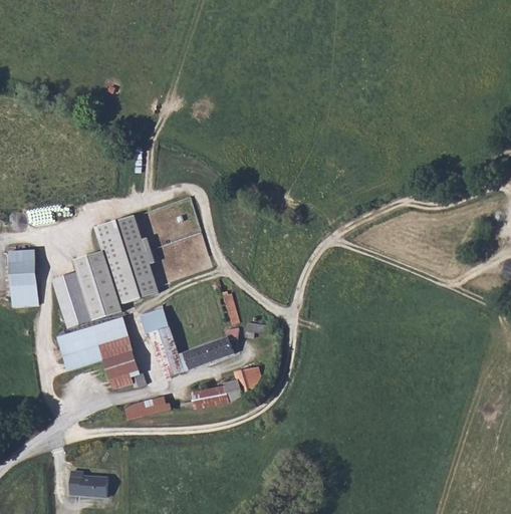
[(76,271),(51,279),(66,328),(122,311),(121,303),(158,292),(150,263),(154,262),(147,237),(142,239),(135,215),(93,227),(100,251),(73,259),(76,271)]
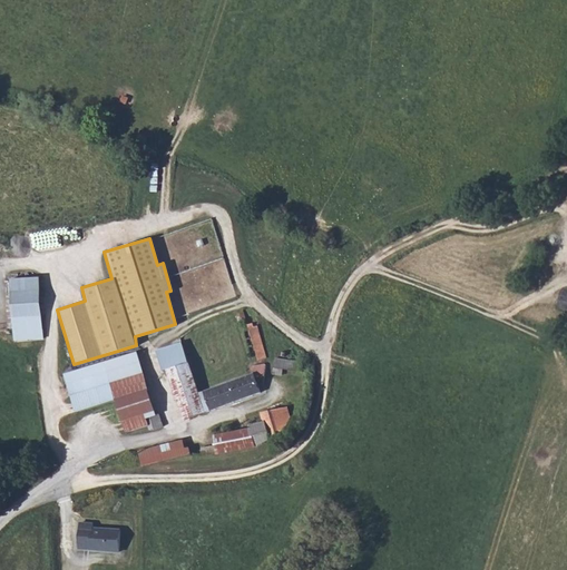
[(8,278),(12,341),(42,340),(39,276),(8,278)]
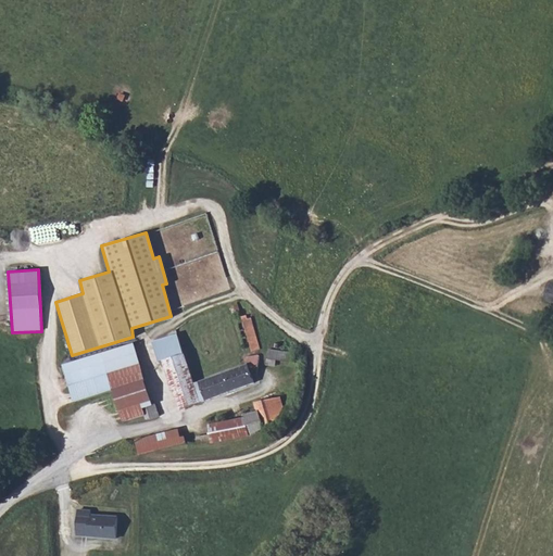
[(240,314),(241,317),(248,340),(250,345),(256,343),(248,312),(240,314)]
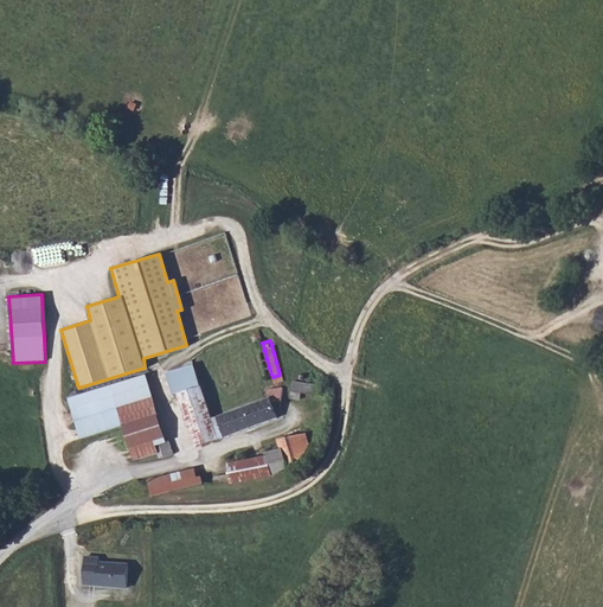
[(167,371),(173,393),(174,395),(180,393),(179,390),(200,383),(198,375),(194,364),(196,363),(175,369),(167,371)]
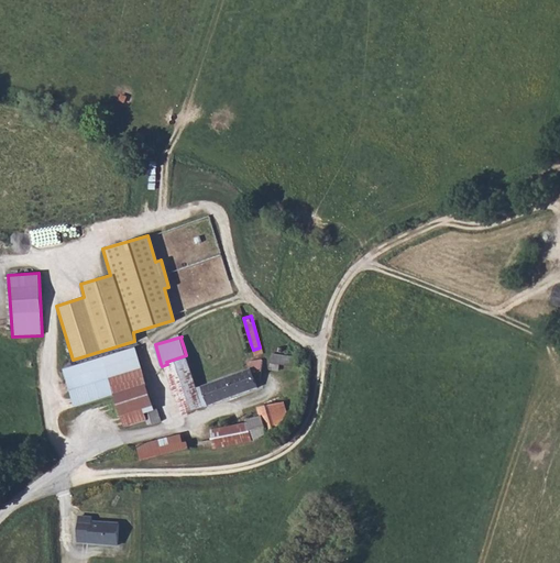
[(76,363),(120,350),(119,346),(75,360),(76,363)]
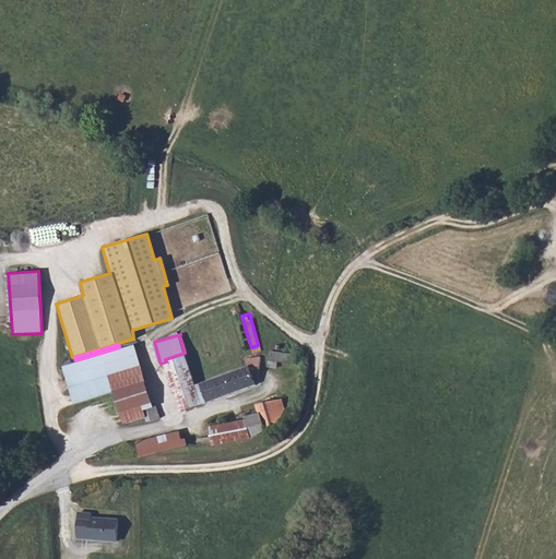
[(72,405),(110,393),(144,383),(133,345),(61,366),(72,405)]
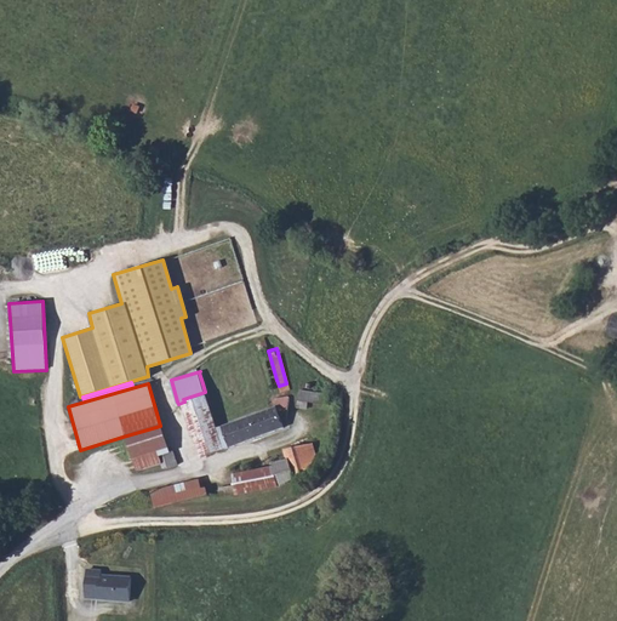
[(329,387),(298,385),(298,393),(297,394),(309,396),(314,397),(329,397),(329,387)]
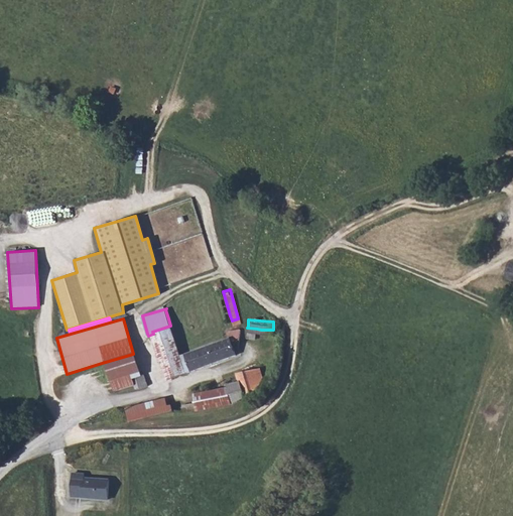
[(153,334),(165,377),(166,379),(170,378),(169,376),(187,370),(202,366),(220,359),(231,355),(232,357),(237,355),(237,353),(234,344),(239,343),(241,327),(240,325),(228,328),(229,335),(178,353),(170,326),(152,332),(153,334)]
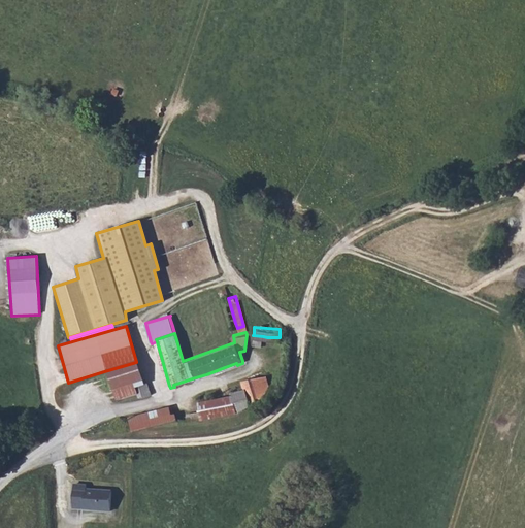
[(104,371),(110,392),(142,384),(136,362),(104,371)]
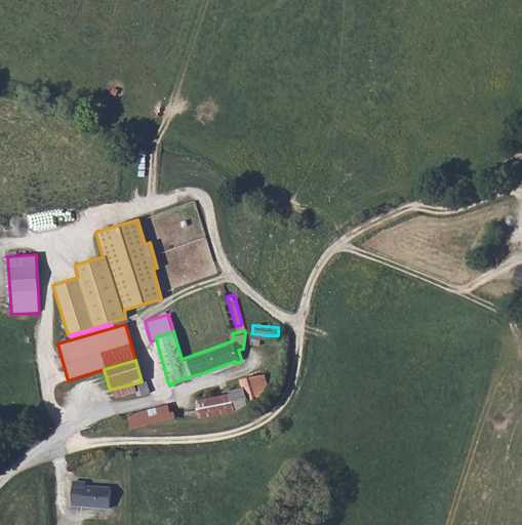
[(199,413),(200,418),(236,407),(244,404),(252,399),(262,392),(255,375),(253,372),(239,377),(239,379),(242,386),(231,391),(231,394),(197,403),(199,413)]
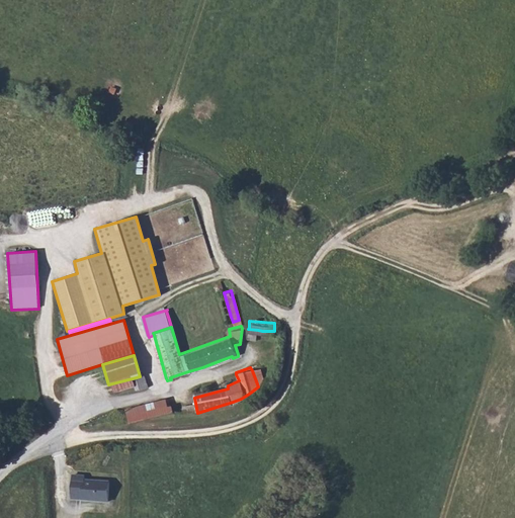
[(157,412),(154,404),(115,418),(119,429),(163,416),(161,411),(157,412)]
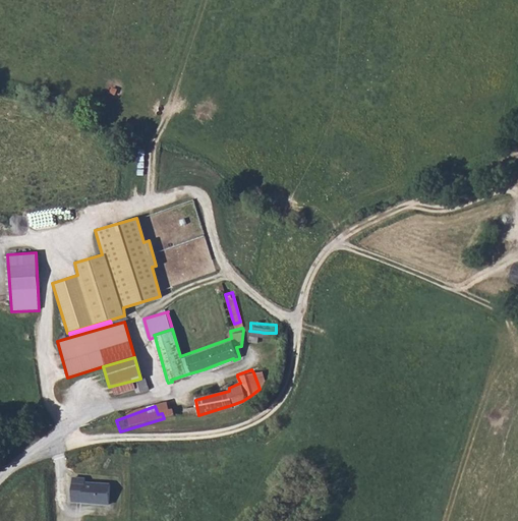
[(70,477),(68,501),(107,505),(107,483),(82,482),(83,478),(70,477)]
